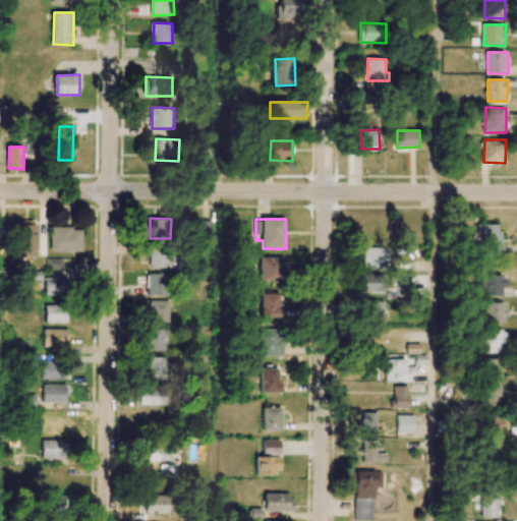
[(21,220),(21,256),(40,256),(39,220),(21,220)]
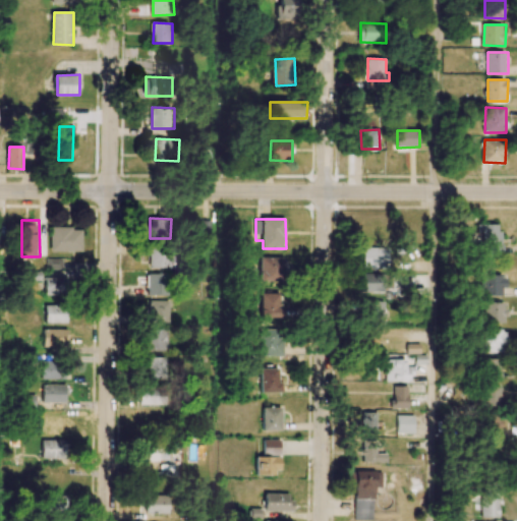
[(204,239),(215,238),(214,221),(203,221),(204,239)]
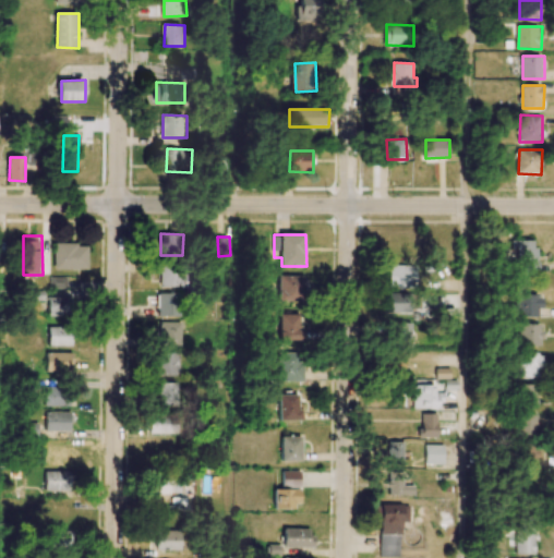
[(514,259),(520,259),(520,274),(539,274),(538,240),(514,240),(514,259)]
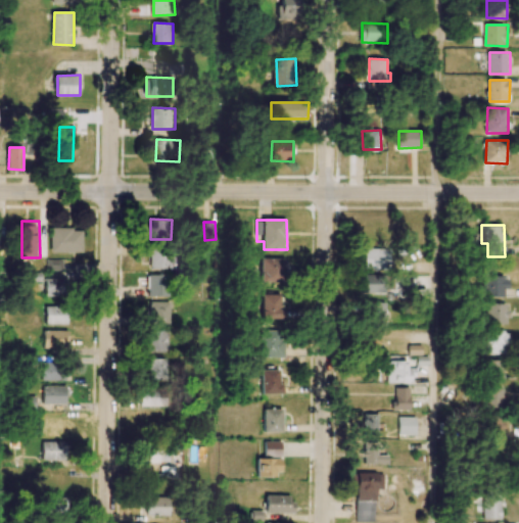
[(53,252),(84,252),(85,229),(53,229),(53,252)]
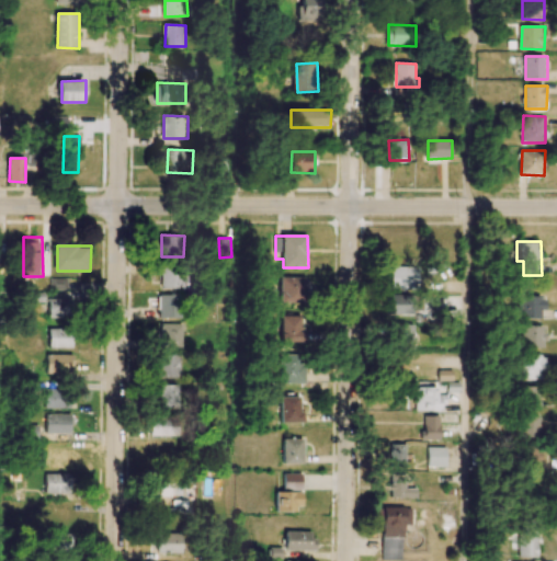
[(190,289),(191,266),(163,265),(162,288),(190,289)]
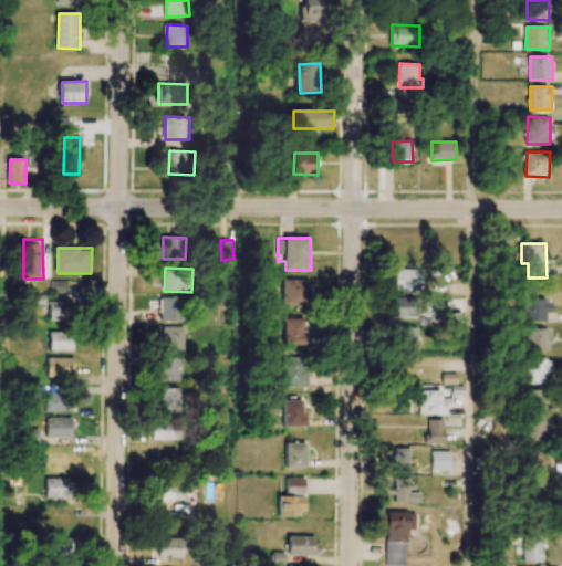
[(424,269),(395,269),(395,292),(424,293),(424,269)]
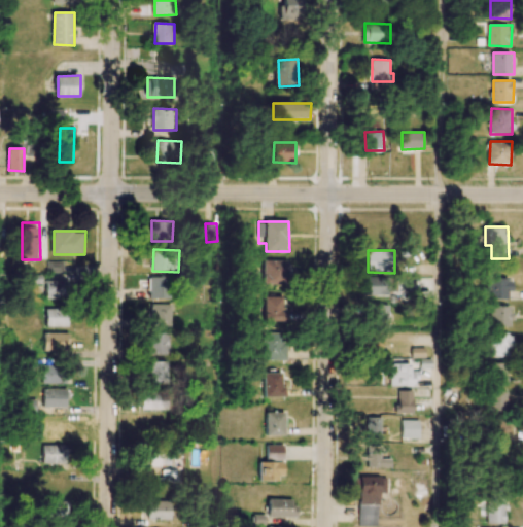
[(265,284),(288,284),(288,260),(265,260),(265,284)]
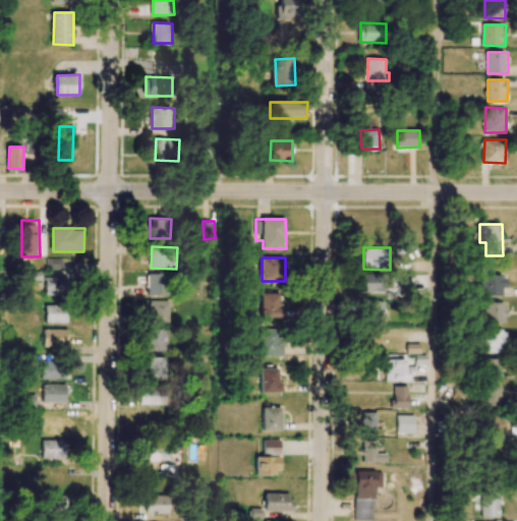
[(65,270),(66,258),(49,258),(49,269),(65,270)]
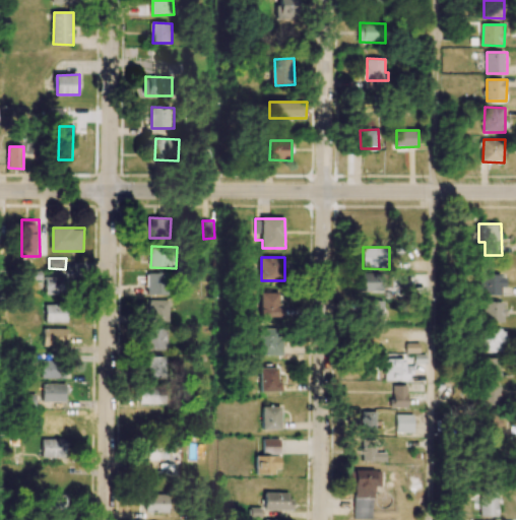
[(171,273),(149,273),(150,295),(171,295),(171,273)]
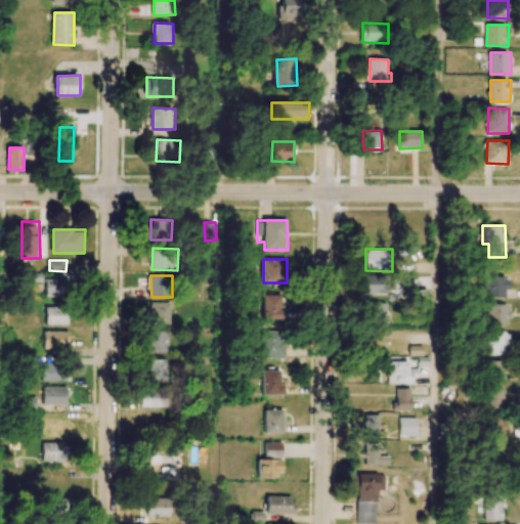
[(388,276),(362,275),(361,294),(388,295),(388,276)]
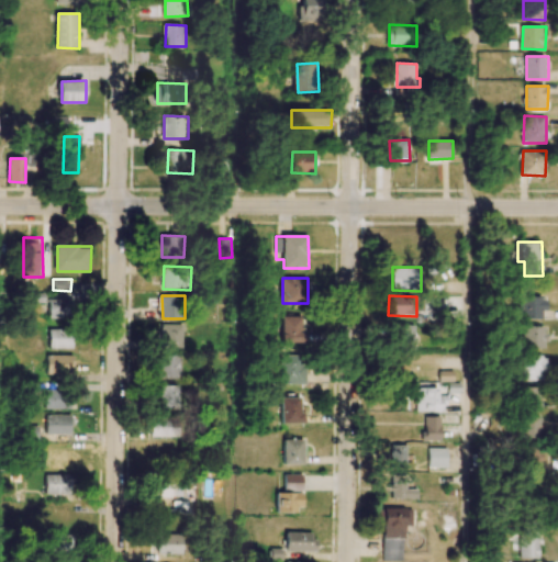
[(546,319),(547,296),(522,296),(521,319),(546,319)]
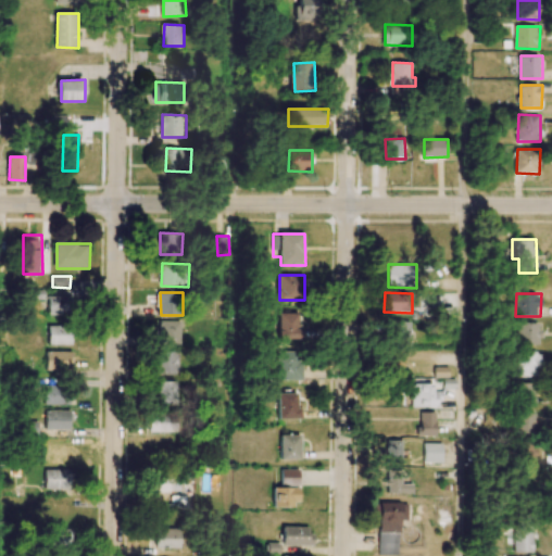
[(74,295),(51,297),(51,315),(74,315),(74,295)]
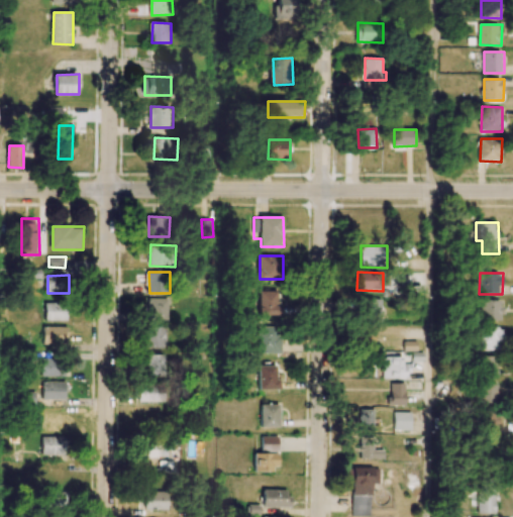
[(282,315),(282,291),(261,291),(260,315),(282,315)]
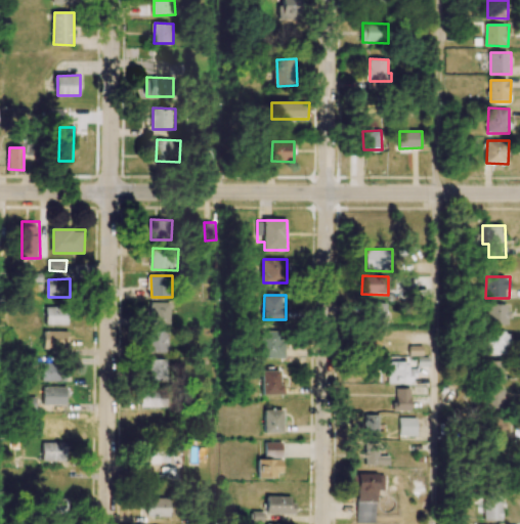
[(173,325),(173,303),(150,302),(150,325),(173,325)]
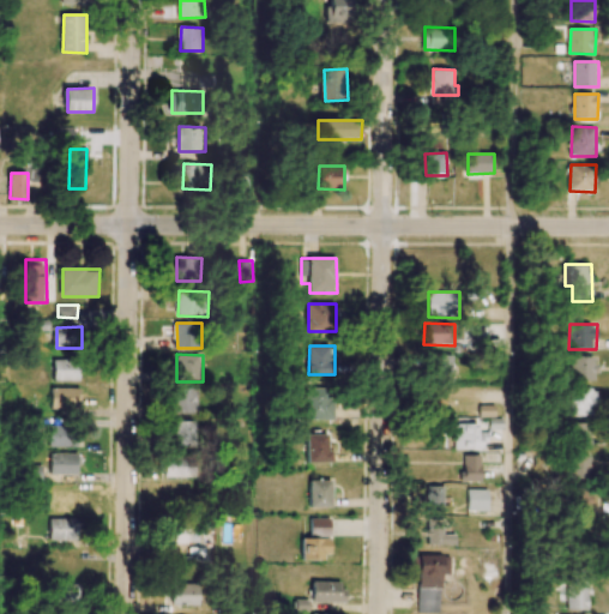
[(454,355),(430,355),(429,378),(454,379),(454,355)]
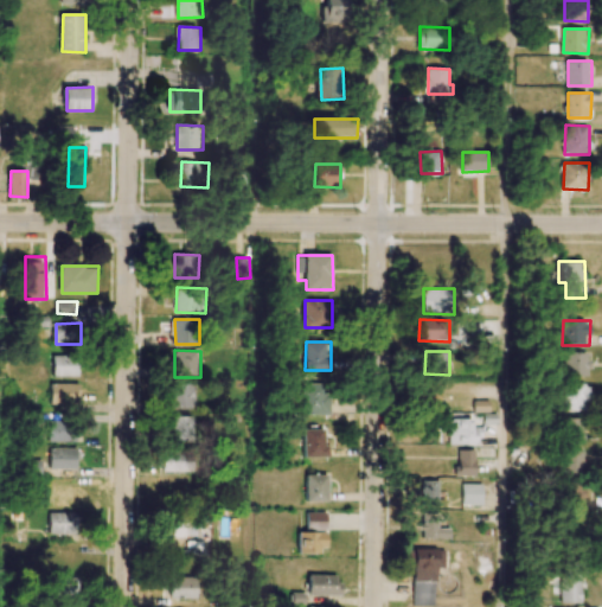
[(590,376),(590,353),(568,352),(568,376),(590,376)]
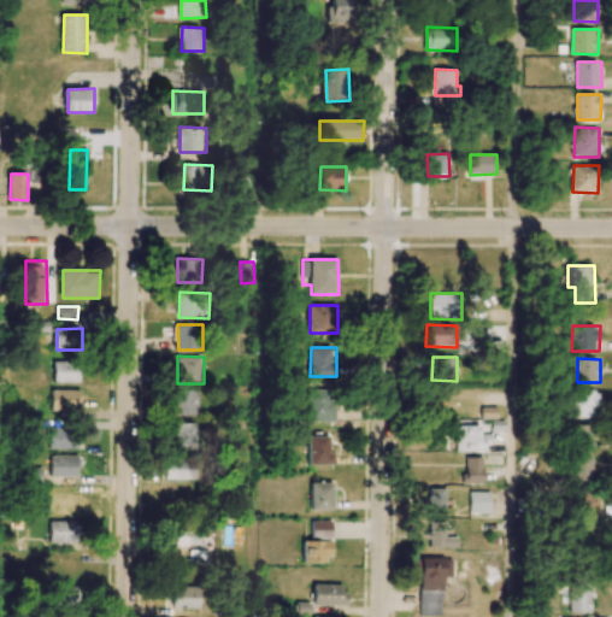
[(57,382),(82,382),(82,362),(57,362),(57,382)]
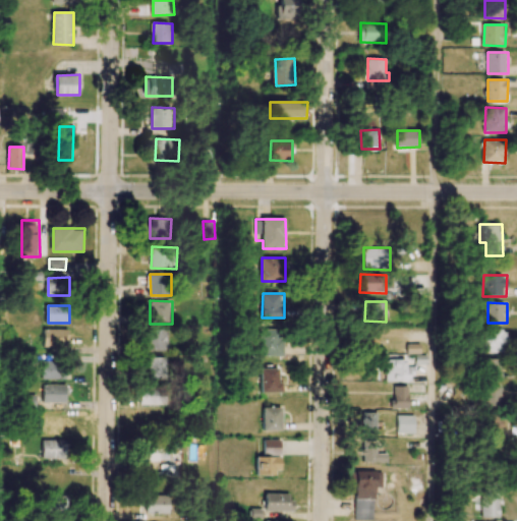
[(70,330),(47,329),(46,346),(70,347),(70,330)]
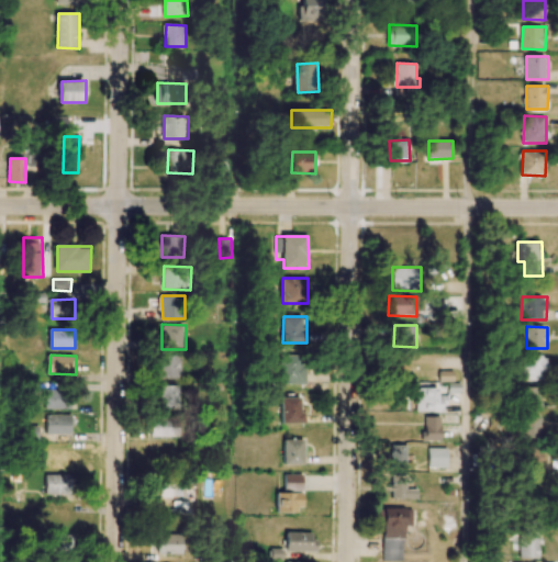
[(307,384),(308,356),(280,355),(279,383),(307,384)]
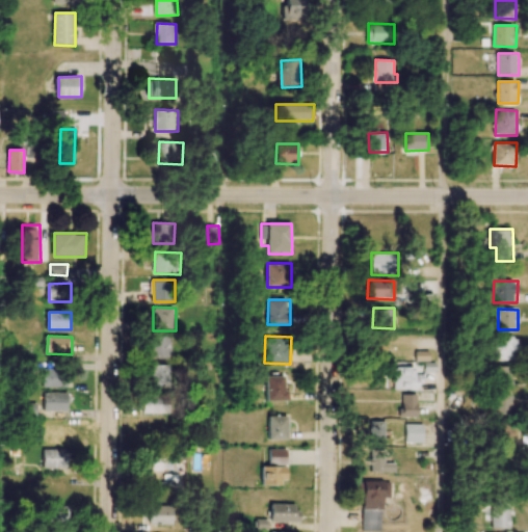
[(175,337),(153,337),(153,357),(175,357),(175,337)]
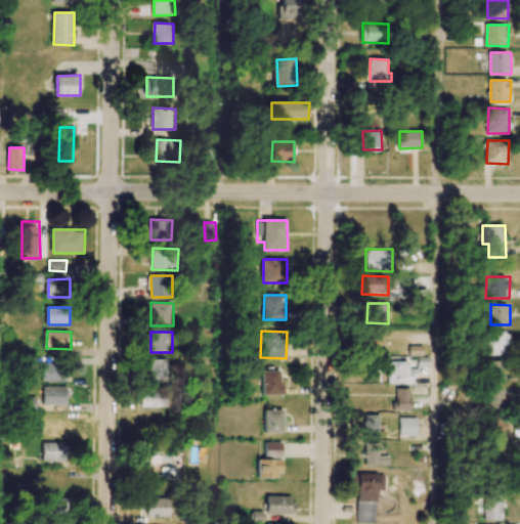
[(512,332),(486,332),(485,354),(512,355),(512,332)]
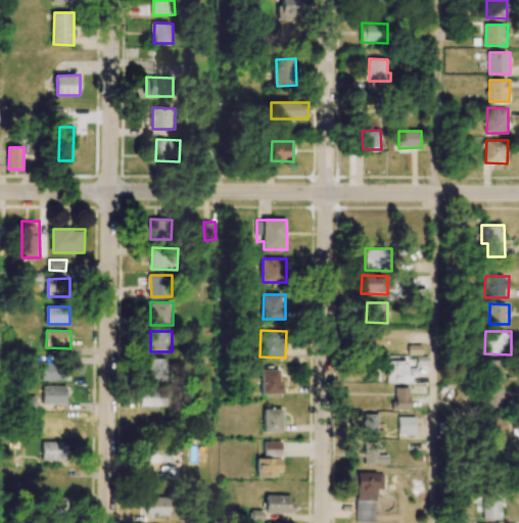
[(381,332),(369,332),(369,347),(382,347),(381,332)]
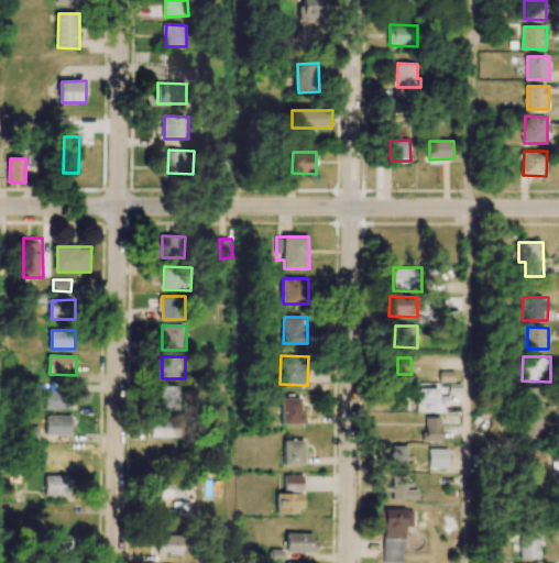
[(162,405),(182,406),(183,386),(163,385),(162,405)]
